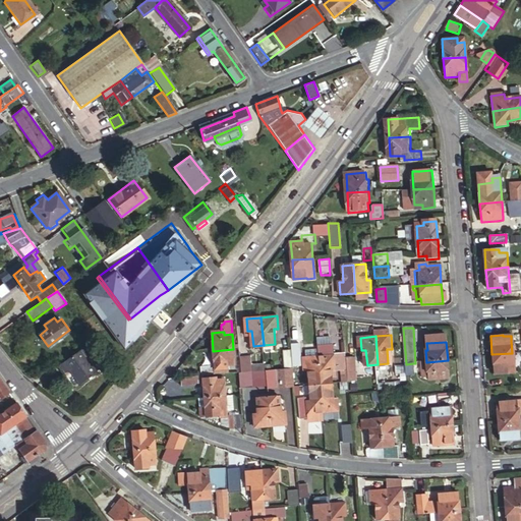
[(89,356),(82,348),(57,367),(63,375),(67,372),(76,386),(96,372),(85,358),(89,356)]
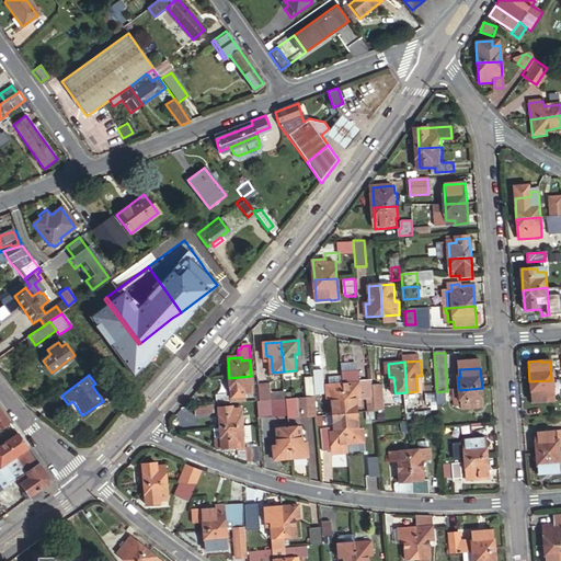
[(347,384),(345,384),(347,414),(359,413),(358,401),(363,401),(362,382),(361,382),(359,375),(346,376),(347,384)]
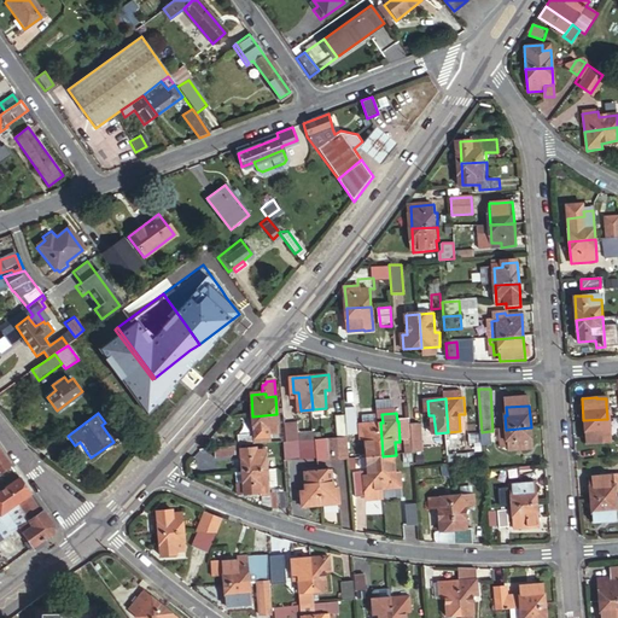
[(277,414),(252,417),(254,435),(254,439),(269,438),(269,433),(279,432),(277,414)]
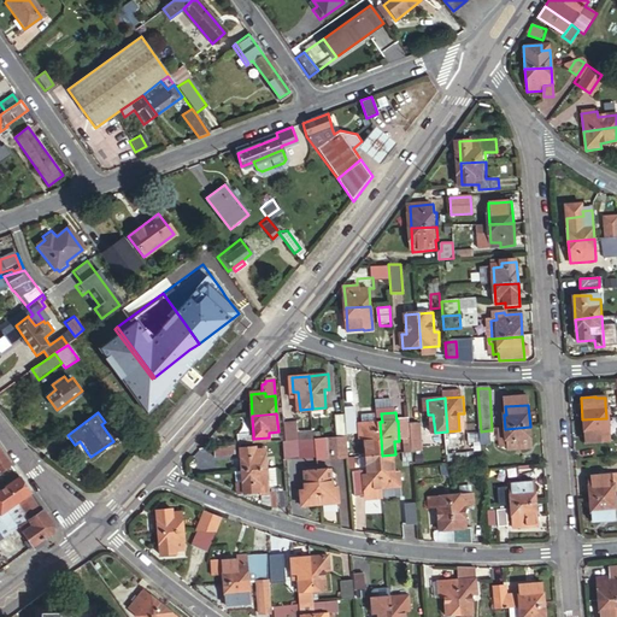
[(347,438),(346,416),(345,416),(338,416),(339,438),(347,438)]
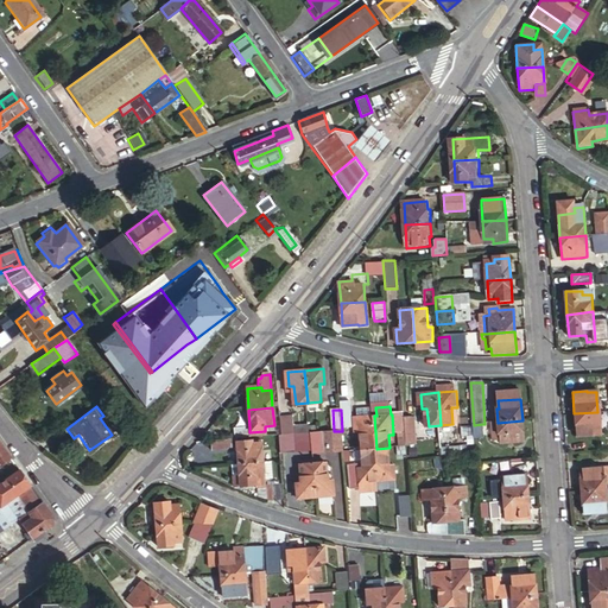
[(349,410),(341,410),(342,431),(352,430),(349,410)]
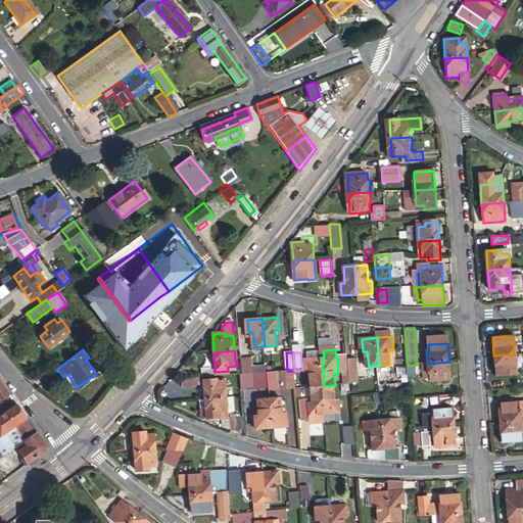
[(514,354),(493,355),(495,375),(516,373),(514,354)]
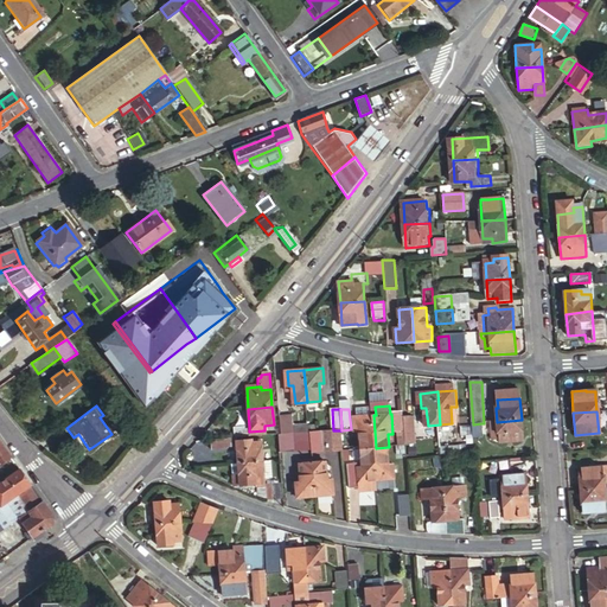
[(376,448),(374,415),(355,417),(356,432),(362,432),(363,449),(376,448)]
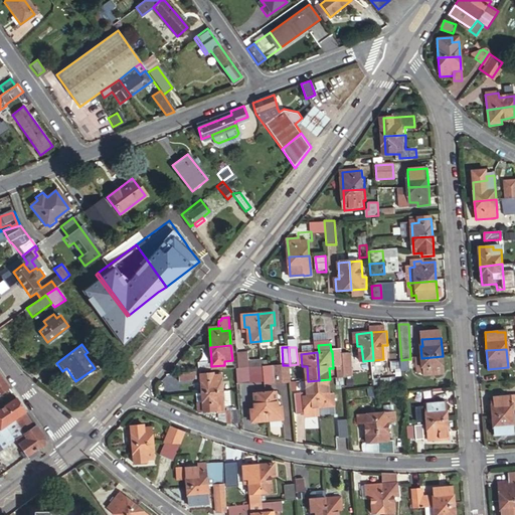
[(350,352),(341,353),(344,377),(344,378),(352,377),(350,352)]
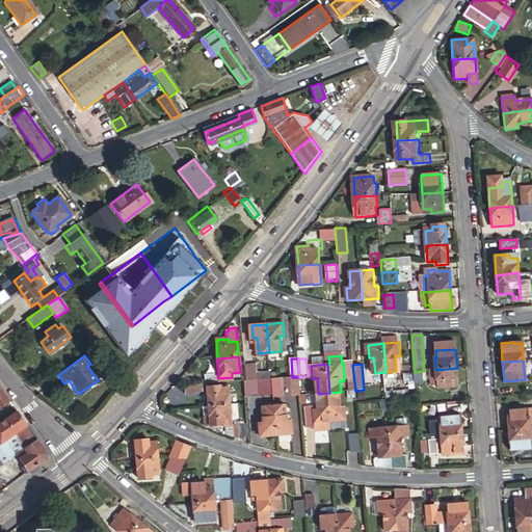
[(458,388),(457,368),(435,370),(430,371),(430,386),(439,386),(439,390),(458,388)]
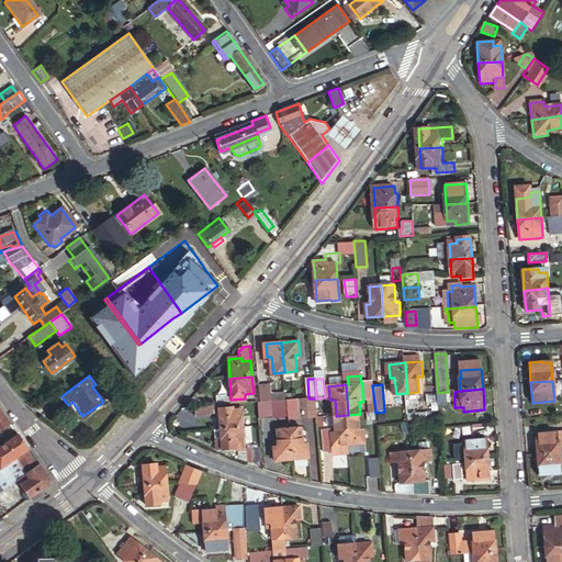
[(231,400),(231,395),(217,395),(217,405),(220,405),(232,404),(231,400)]
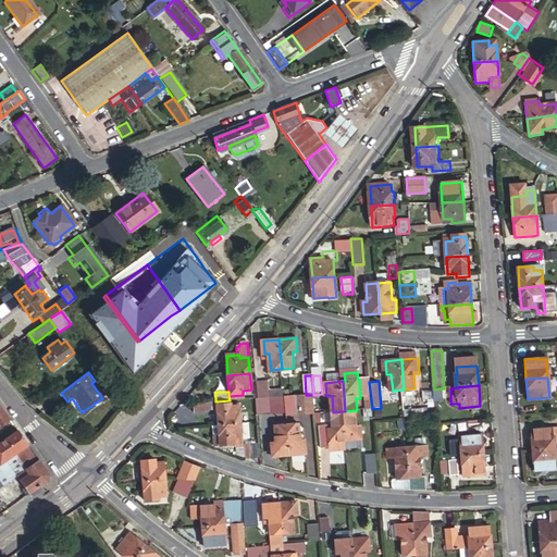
[(301,415),(314,413),(313,395),(306,395),(299,396),(301,415)]
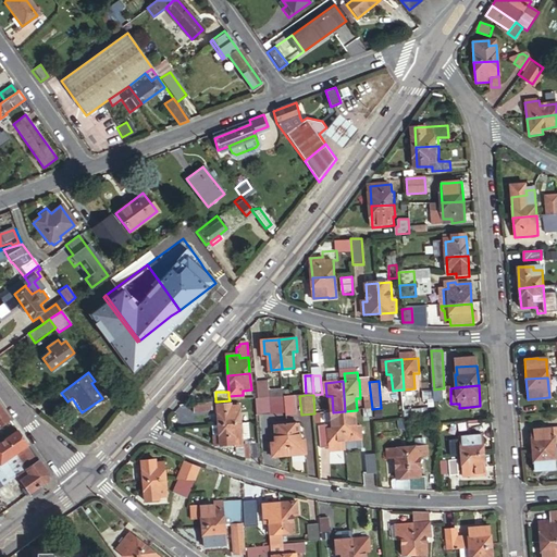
[(288,416),(301,415),(299,396),(286,397),(288,416)]
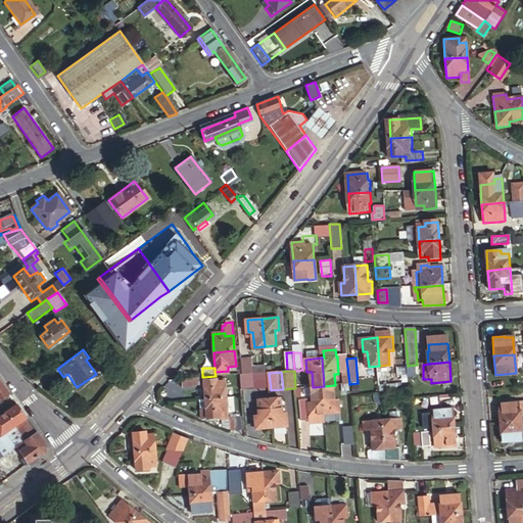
[(242,374),(240,374),(241,390),(252,390),(251,374),(242,374)]
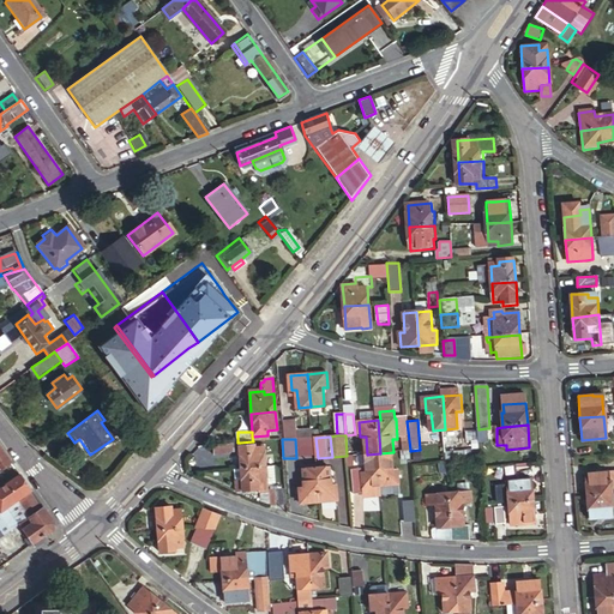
[(232,451),(241,451),(240,446),(240,443),(238,443),(214,444),(214,453),(233,452),(232,451)]
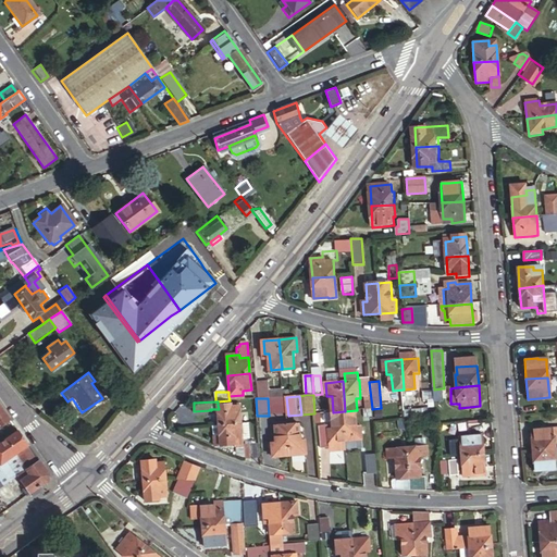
[(220,425),(243,423),(240,407),(233,407),(233,404),(218,405),(219,409),(220,425)]
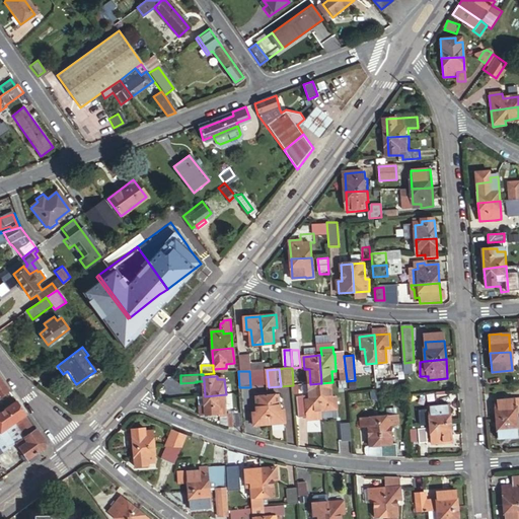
[(377,379),(377,389),(391,388),(390,381),(390,378),(377,379)]
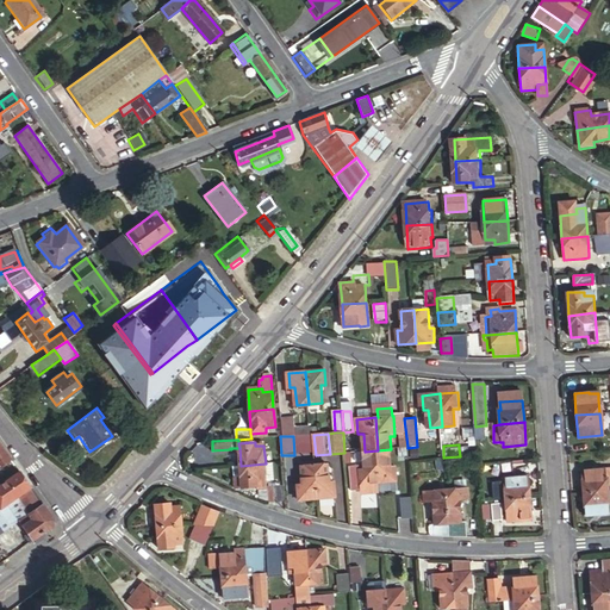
[(460,456),(478,455),(477,446),(459,448),(460,456)]
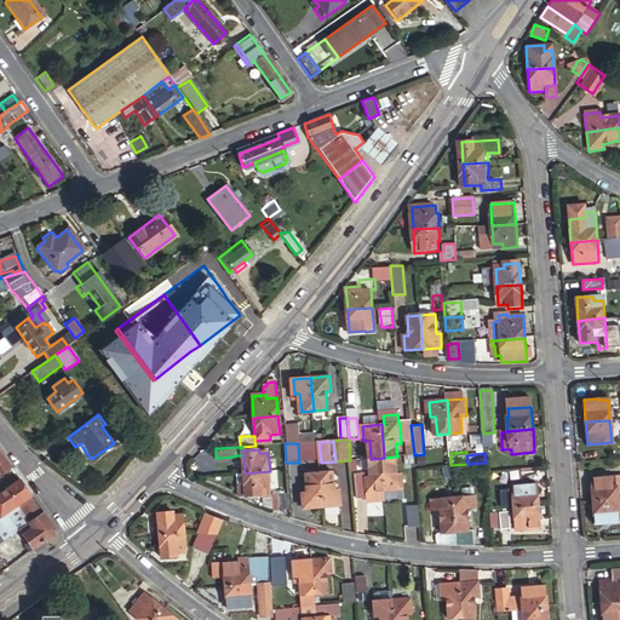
[(384,458),(386,491),(405,489),(403,474),(399,474),(397,457),(384,458)]
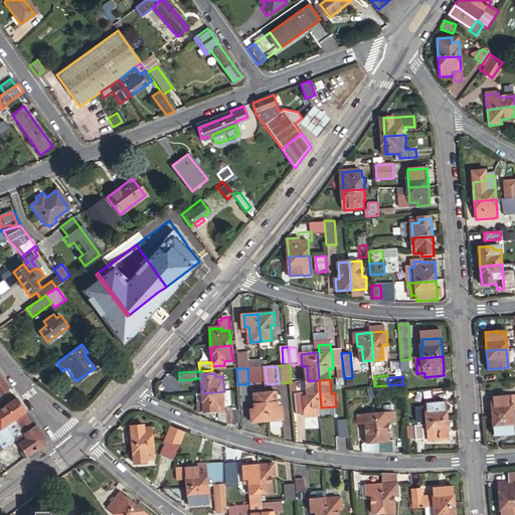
[(318,407),(321,407),(319,380),(308,381),(310,394),(298,395),(299,415),(307,415),(306,408),(310,408),(318,407)]
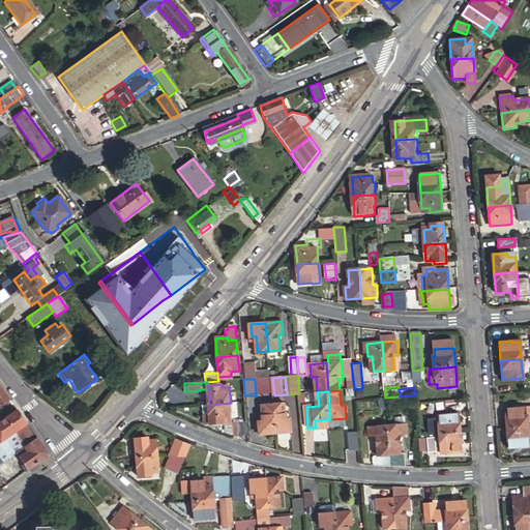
[(209,405),(205,405),(207,423),(225,422),(225,423),(232,423),(231,403),(209,405)]
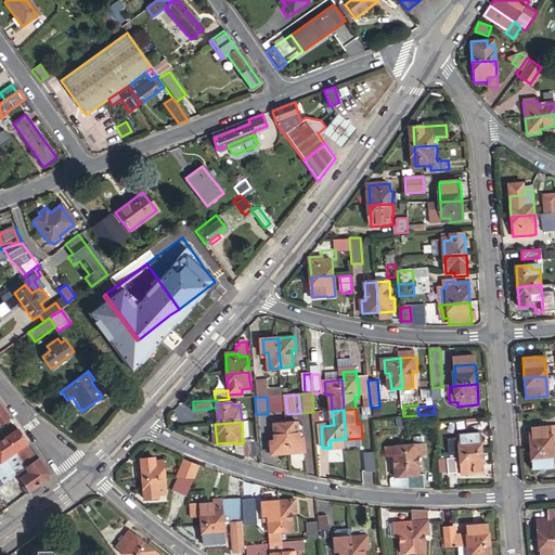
[(287,424),(289,455),(307,453),(306,440),(301,440),(299,423),(287,424)]
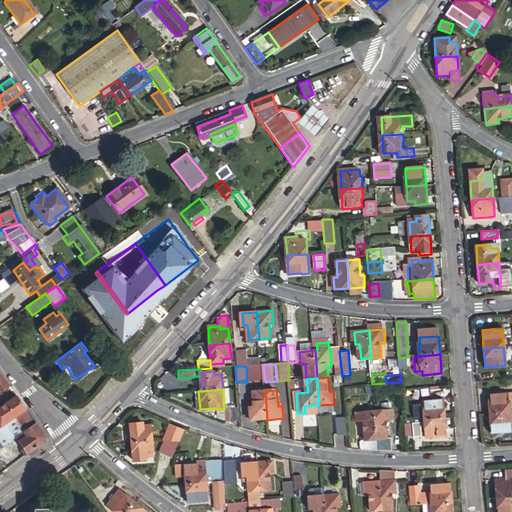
[(252,421),(267,420),(265,391),(254,392),(255,408),(251,409),(252,421)]
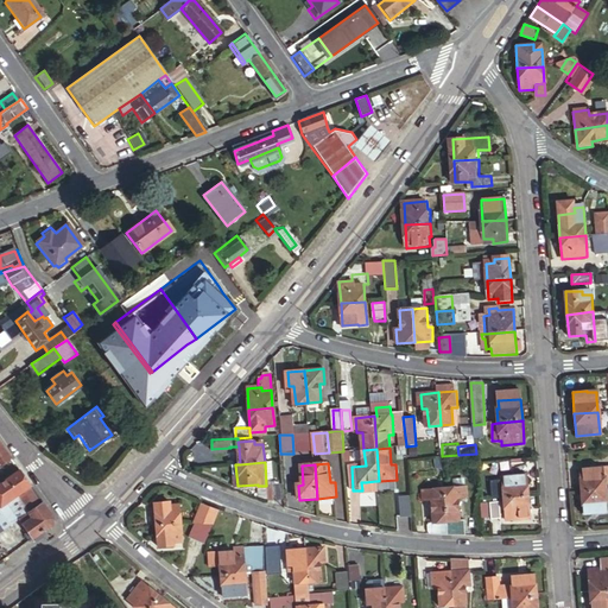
[(578,469),(581,492),(607,489),(607,481),(606,476),(605,476),(603,468),(578,469)]
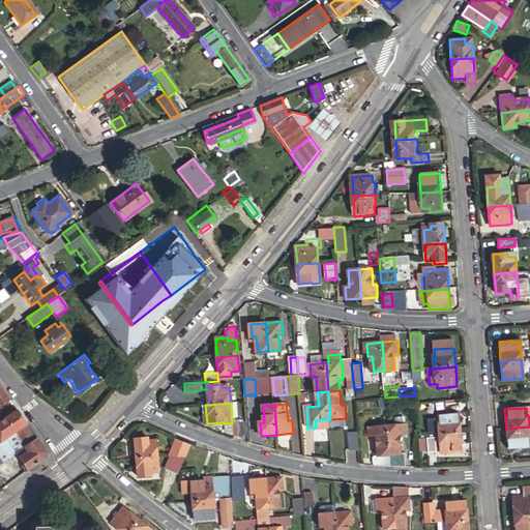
[(0,441),(26,423),(17,411),(0,421),(0,441)]
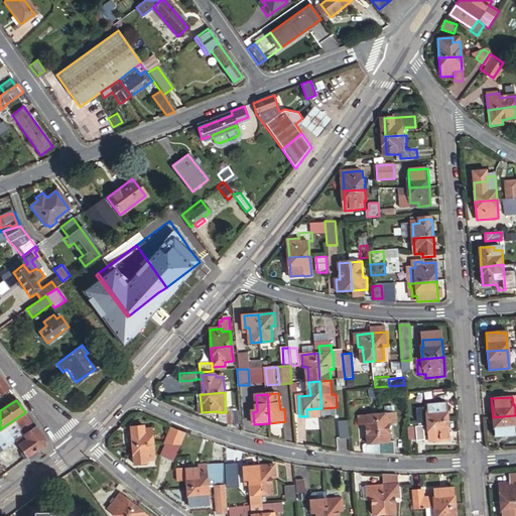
[(426,409),(427,424),(448,422),(446,404),(434,405),(434,408),(426,409)]
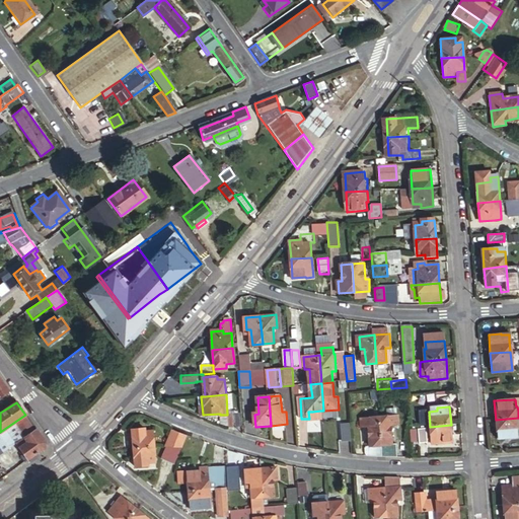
[(321,418),(320,411),(312,412),(312,418),(314,420),(319,420),(321,418)]
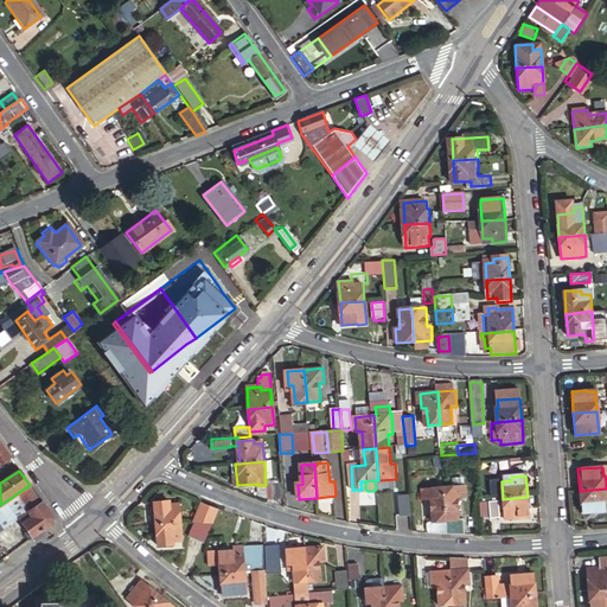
[(0,505),(0,526),(2,530),(18,519),(31,538),(51,524),(52,518),(30,485),(0,505)]
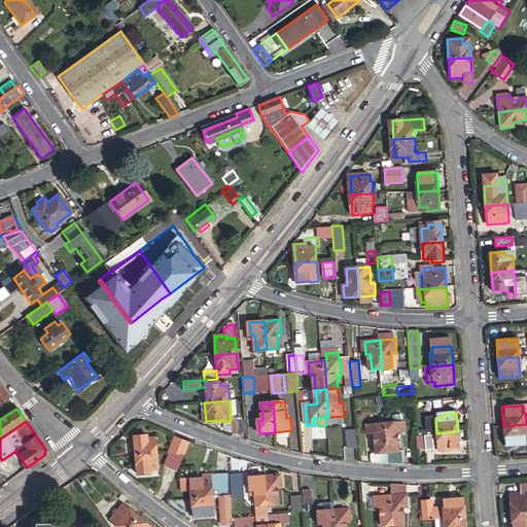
[(234,436),(247,435),(246,422),(233,423),(234,436)]
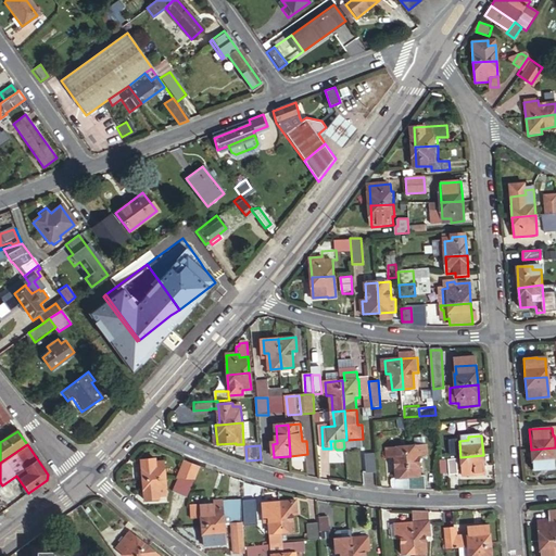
[(425,446),(405,447),(408,479),(421,478),(420,464),(426,464),(425,446)]
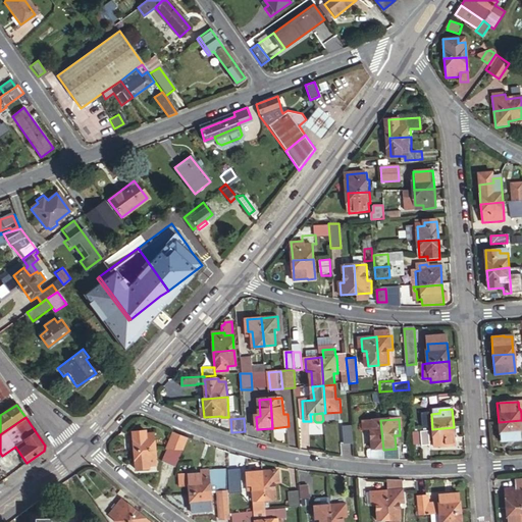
[(521,419),(521,420),(499,422),(500,440),(521,439),(521,431),(521,430),(521,419)]
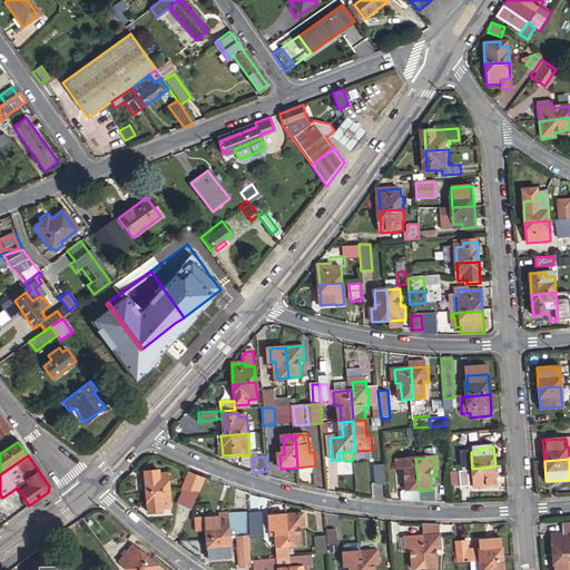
[(401,492),(402,502),(420,503),(419,491),(415,459),(396,461),(397,478),(406,478),(408,491),(401,492)]
